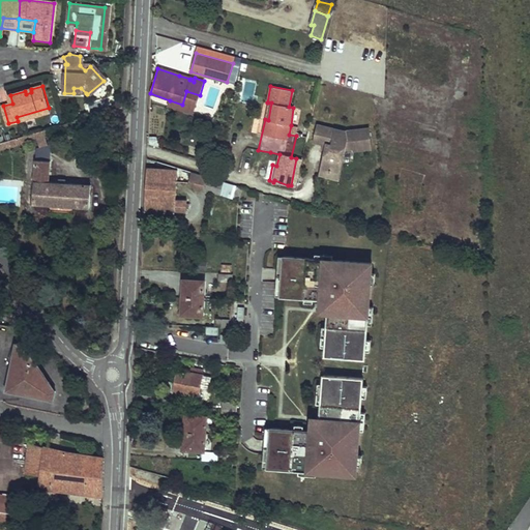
[(200,95),(186,91),(182,105),(170,100),(169,106),(194,114),(200,95)]
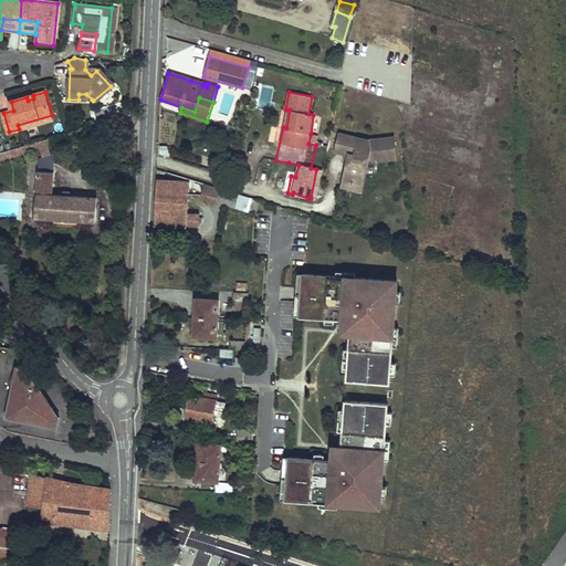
[(127,107),(122,107),(122,112),(117,114),(119,118),(127,116),(127,107)]
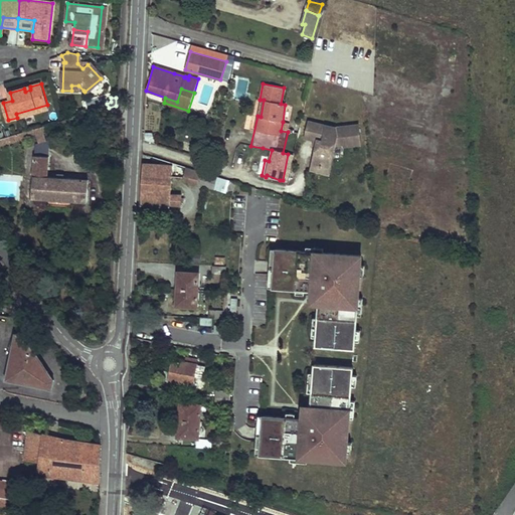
[(16,114),(17,118),(48,109),(47,105),(16,114)]
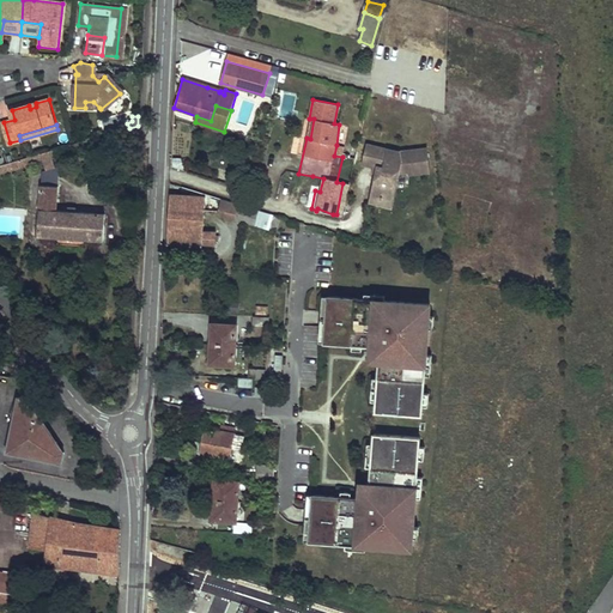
[(343,157),(345,147),(337,145),(334,156),(343,157)]
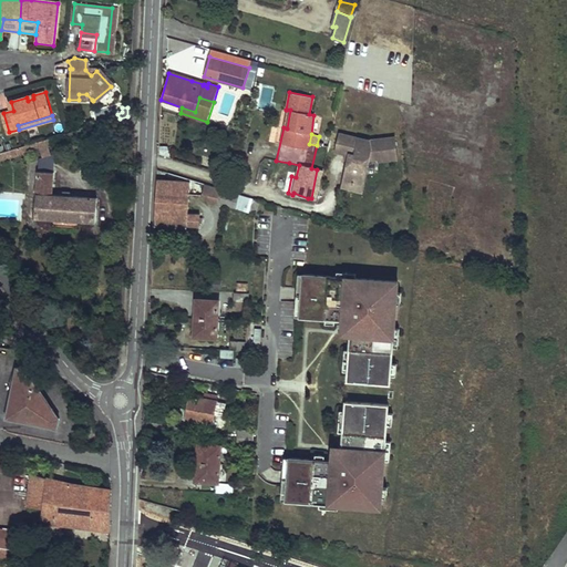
[(344,181),(363,185),(369,158),(380,157),(381,160),(398,157),(395,136),(369,140),(340,134),(337,152),(346,154),(350,155),(349,161),(344,181)]
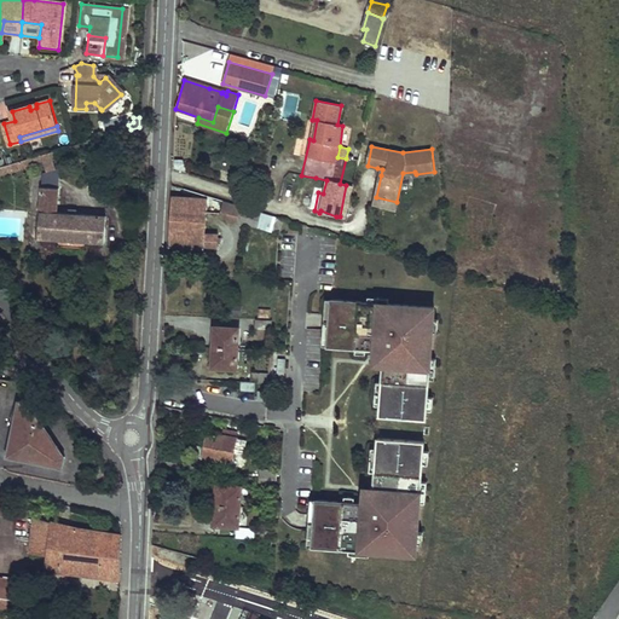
[(6,165),(0,166),(0,174),(41,162),(45,169),(56,167),(52,152),(6,165)]
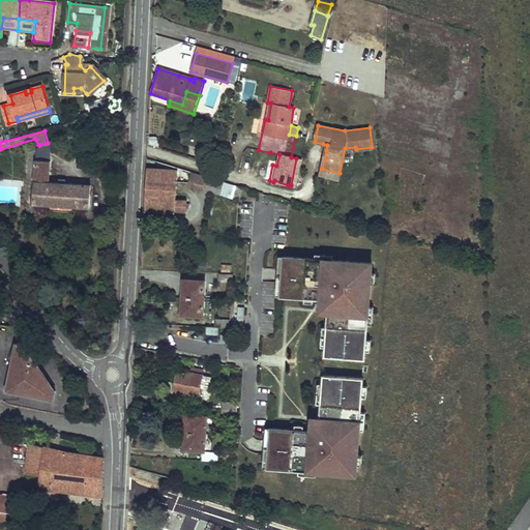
[(148,145),(158,146),(158,136),(148,136),(148,145)]
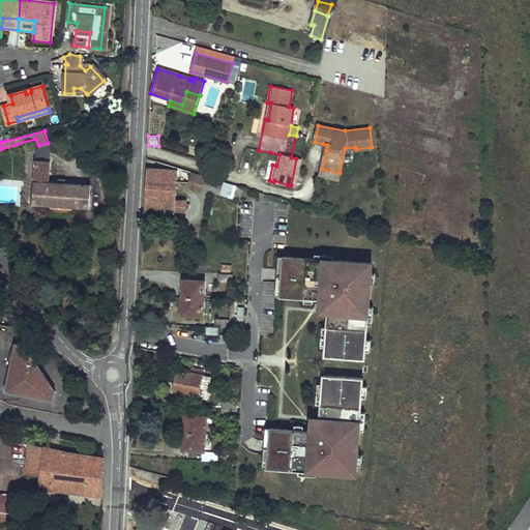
[(291,185),(297,185),(306,139),(296,136),(291,157),(296,158),(291,185)]
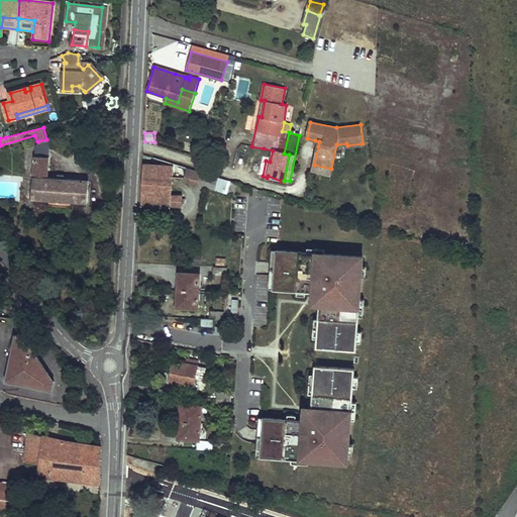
[(49,142),(35,142),(35,154),(49,154),(49,142)]
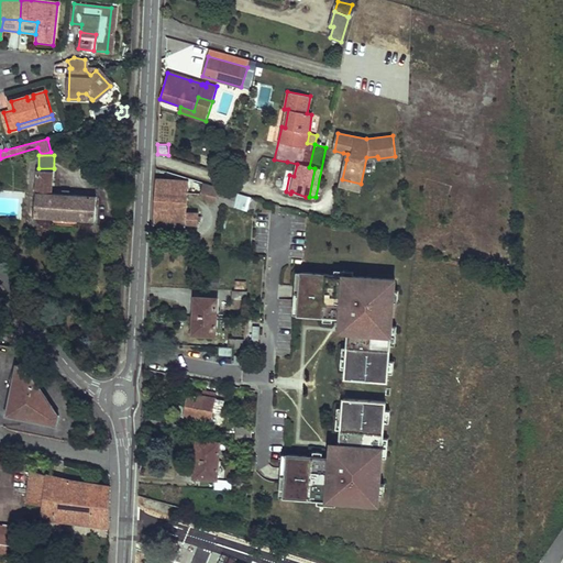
[(297,164),(287,162),(289,175),(294,176),(297,164)]
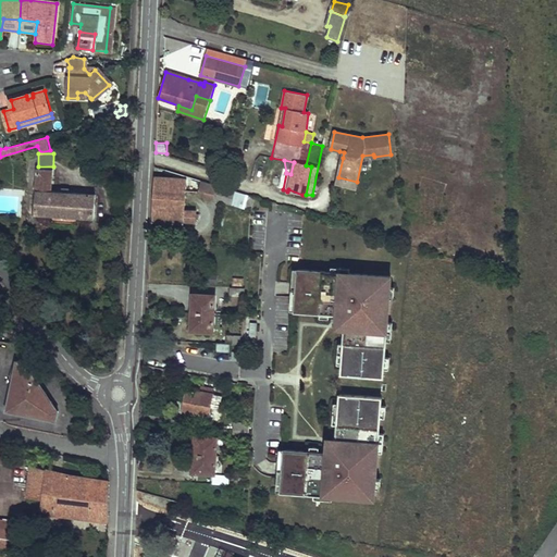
[(56,170),(39,170),(37,215),(96,220),(97,195),(54,192),(56,170)]
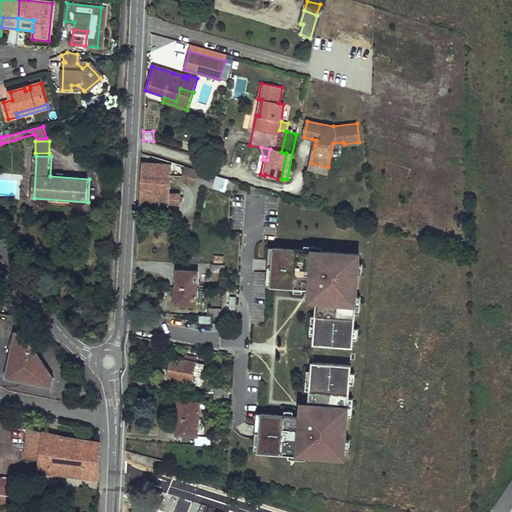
[(311,163),(310,170),(326,173),(328,167),(311,163)]
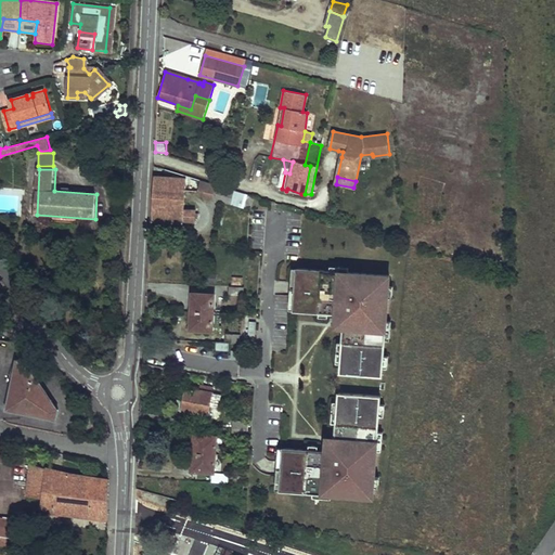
[(185,180),(154,178),(153,196),(152,221),(183,223),(183,221),(195,222),(195,219),(198,220),(199,214),(195,214),(196,209),(184,208),(184,198),(185,180)]
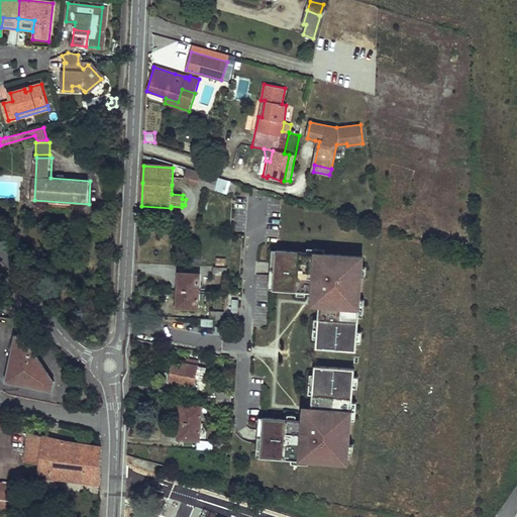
[(216,186),(218,176),(186,170),(184,179),(216,186)]
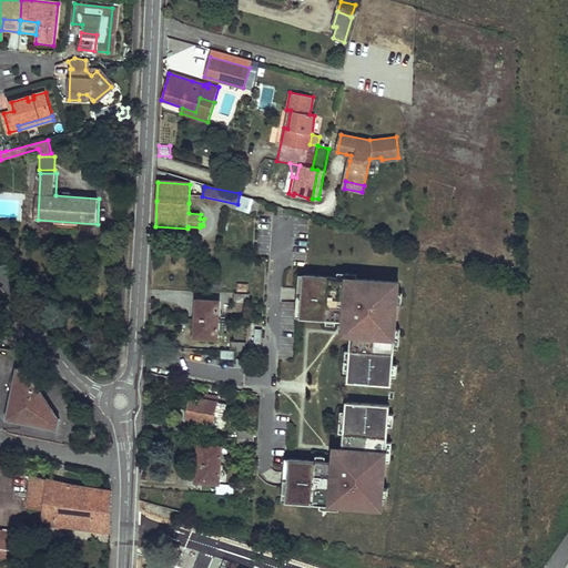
[(242,195),(237,209),(256,215),(261,201),(242,195)]
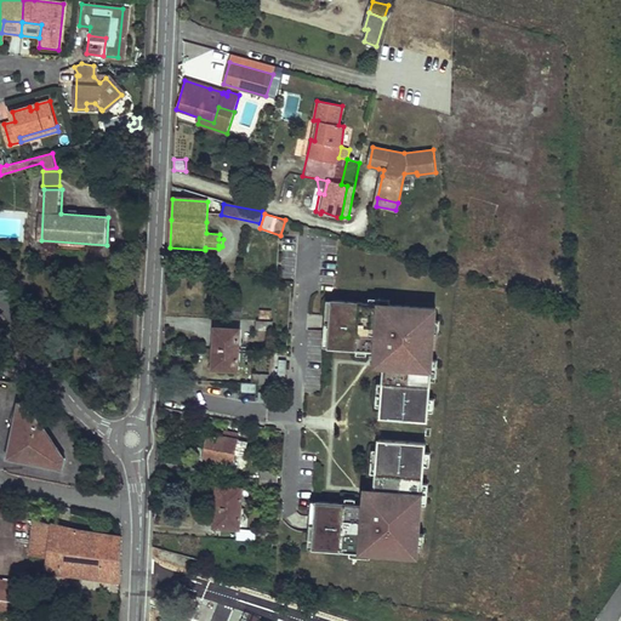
[(136,271),(124,269),(123,283),(135,284),(136,271)]
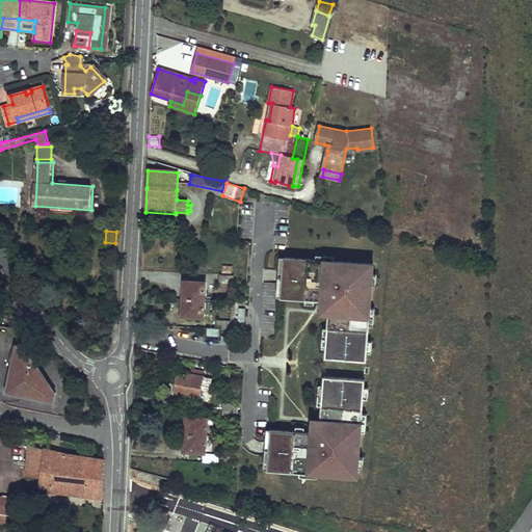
[(285,259),(281,298),(306,300),(314,301),(320,301),(322,302),(329,310),(328,316),(327,329),(326,350),(325,358),(366,362),(366,354),(367,343),(368,327),(370,310),(372,286),(372,275),(373,265),(334,262),(316,261),(285,259)]
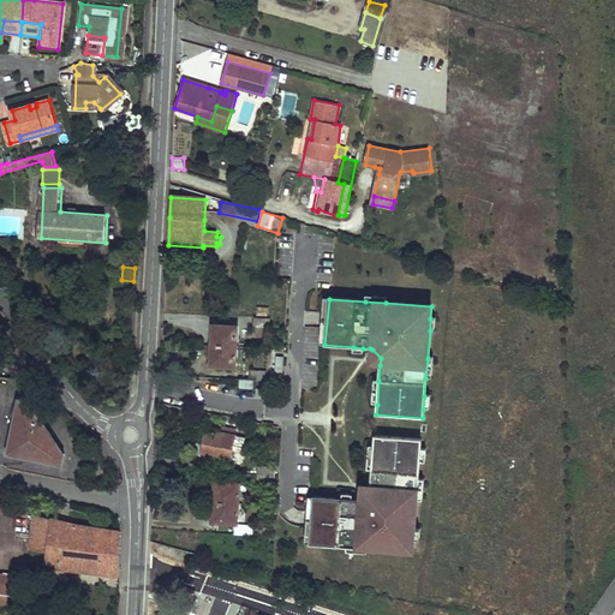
[(254,327),(269,329),(270,320),(254,318),(254,327)]
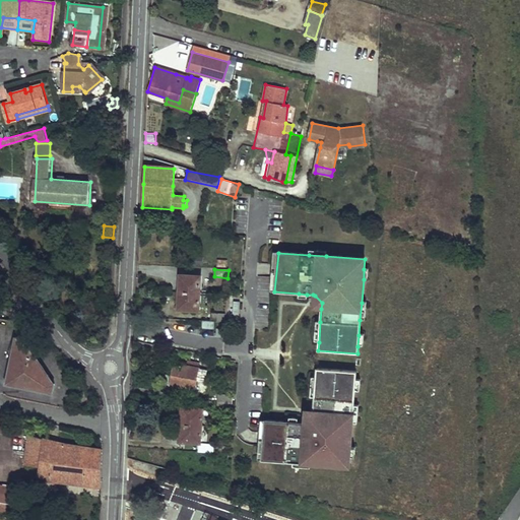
[(179,293),(199,294),(201,276),(180,275),(179,293)]
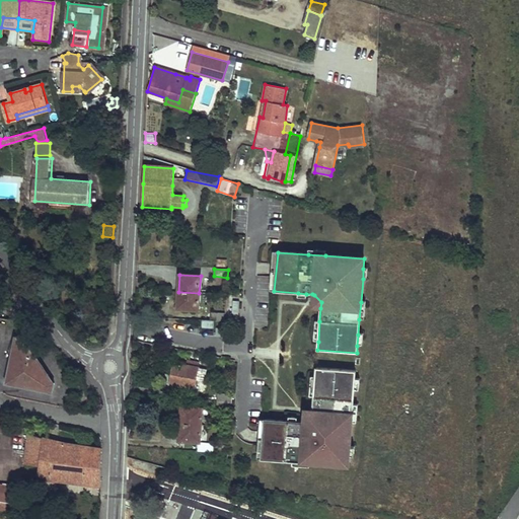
[(177,308),(198,310),(199,293),(178,292),(177,308)]
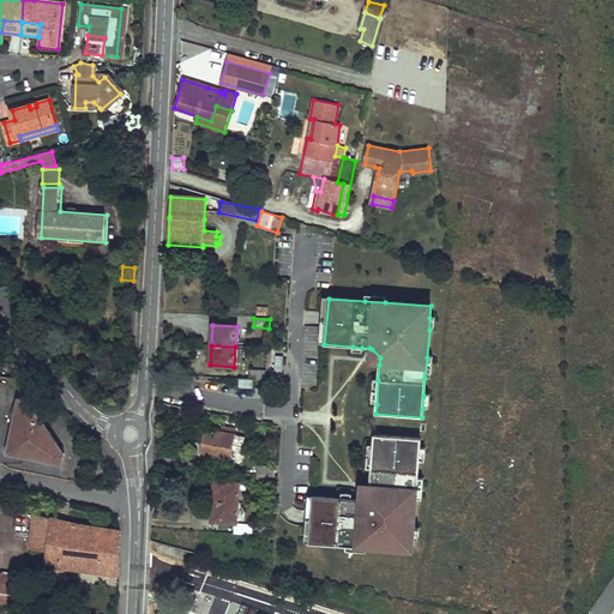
[(374,359),(374,363),(379,365),(380,357),(372,349),(369,348),(369,353),(374,359)]
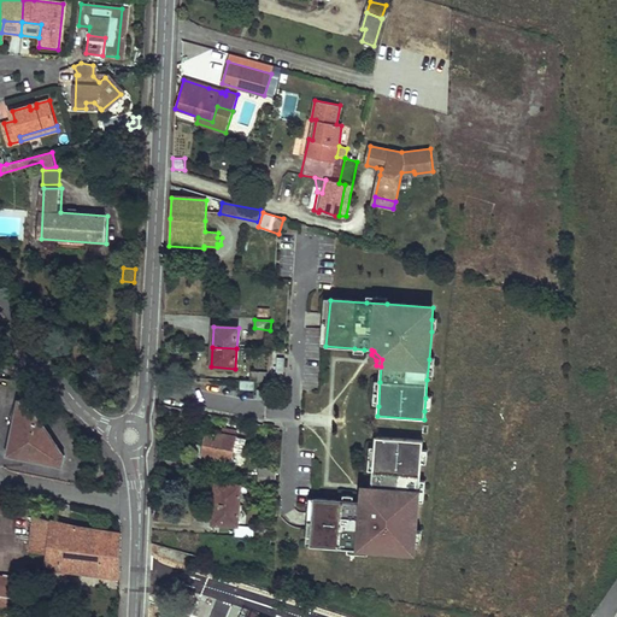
[(250,381),(265,382),(266,371),(251,371),(250,381)]
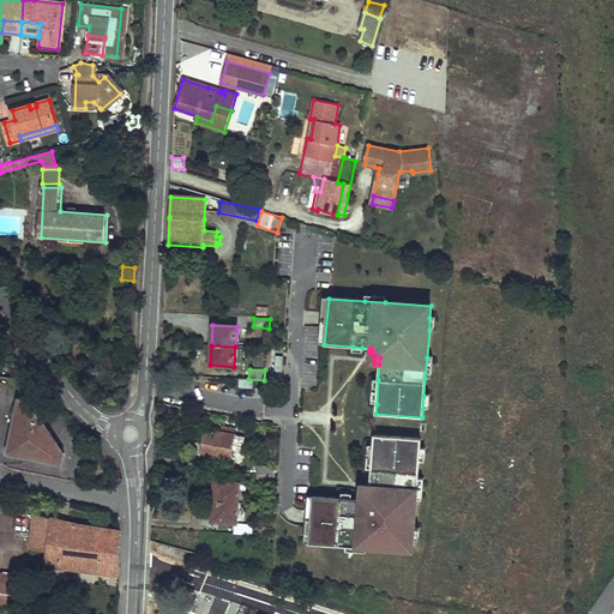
[(35,420),(35,416),(36,410),(28,409),(30,398),(18,397),(16,413),(7,452),(62,463),(64,452),(55,451),(58,441),(49,440),(50,432),(42,431),(44,421),(35,420)]
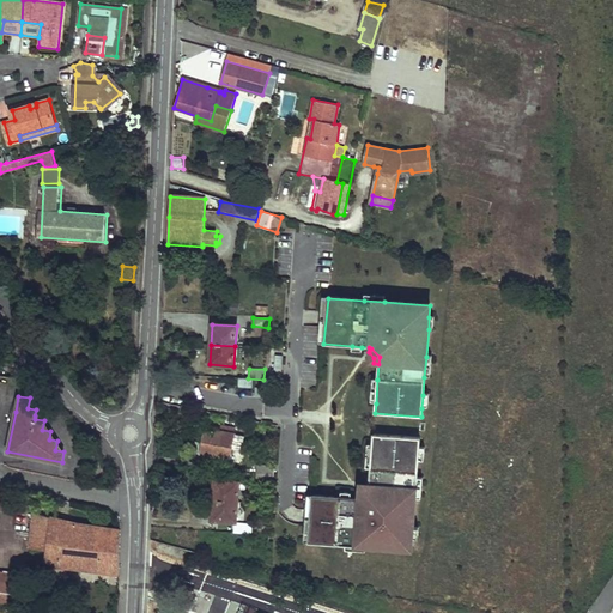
[(232,426),(222,424),(220,431),(206,428),(201,454),(229,460),(234,435),(235,429),(231,428),(232,426)]
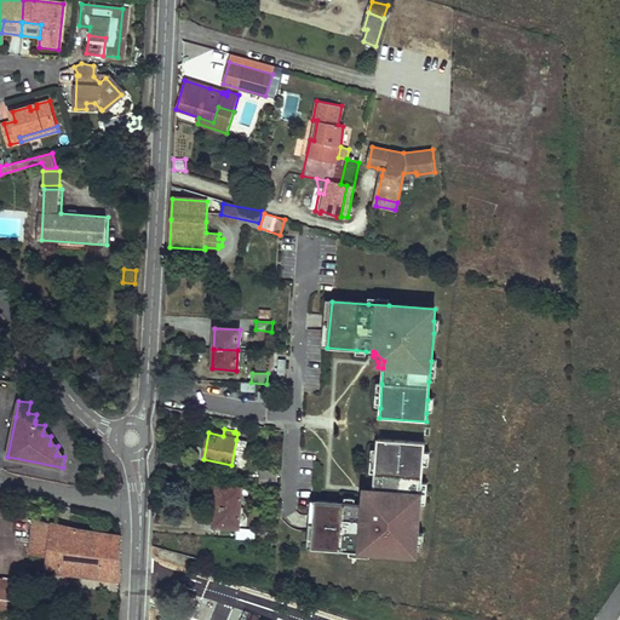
[(315,501),(311,549),(349,551),(369,554),(415,557),(415,545),(417,534),(419,505),(420,484),(423,468),(423,454),(424,445),(377,441),(377,451),(374,475),(373,491),(372,499),(363,506),(361,505),(354,505),(343,504),(315,501)]
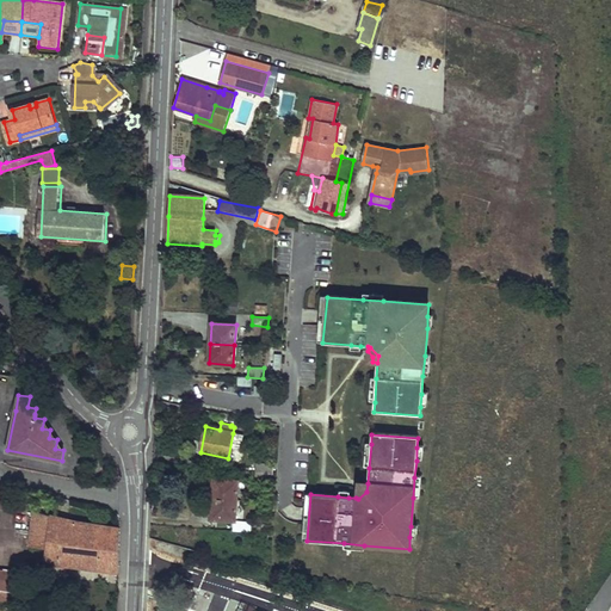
[(271,473),(272,463),(257,462),(255,471),(271,473)]
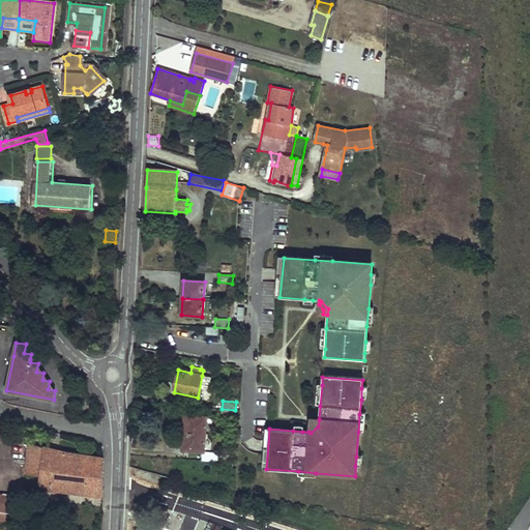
[(219,417),(235,418),(235,410),(222,409),(221,409),(219,417)]
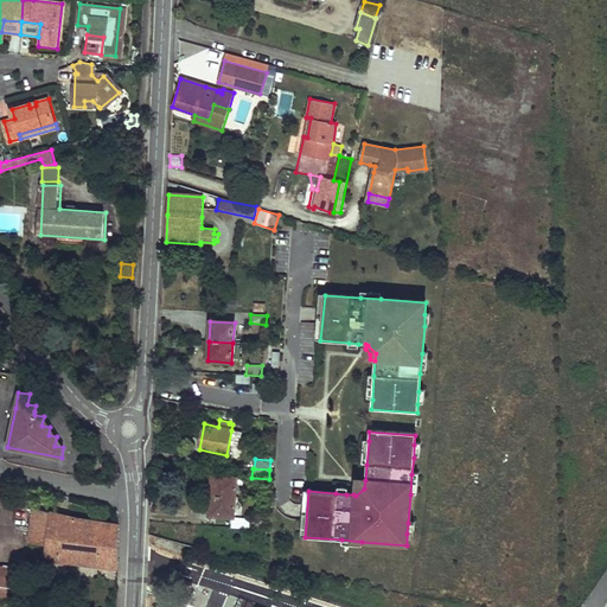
[(210,496),(235,497),(236,478),(212,477),(210,496)]
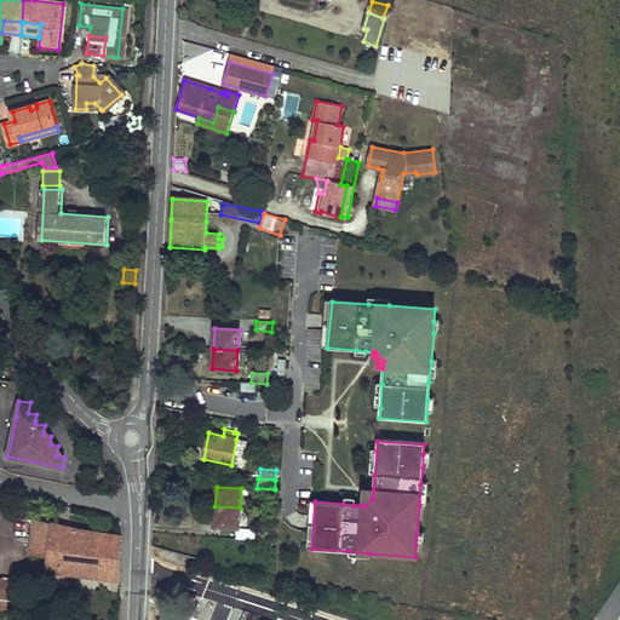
[(367,495),(362,500),(361,505),(363,506),(372,499),(373,491),(368,491),(367,495)]
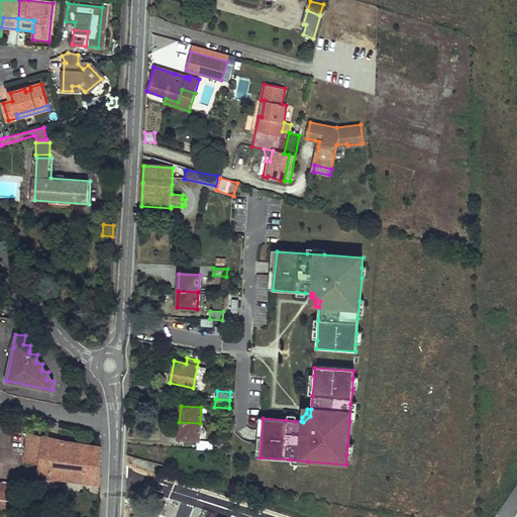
[(179,438),(199,440),(200,423),(179,422),(179,438)]
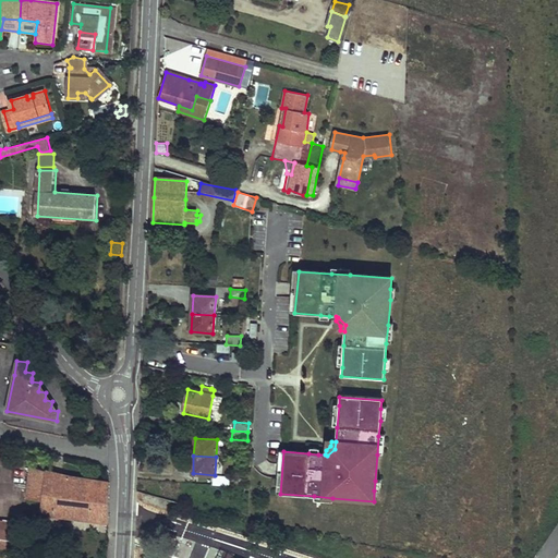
[(31,466),(27,498),(47,500),(46,511),(50,512),(50,514),(108,522),(109,482),(106,481),(71,476),(31,466)]
